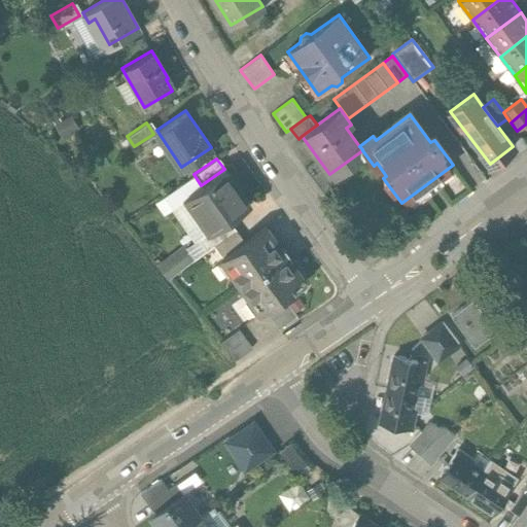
[(335,187),(315,161),(305,168),(325,195),(335,187)]
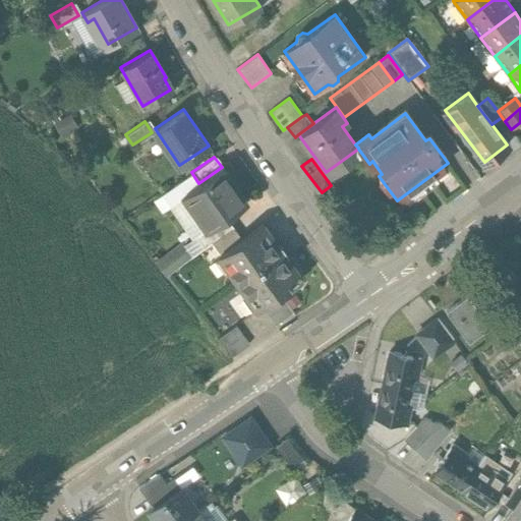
[(198,183),(184,193),(207,227),(208,228),(224,217),(246,201),(223,167),(222,167),(198,183)]
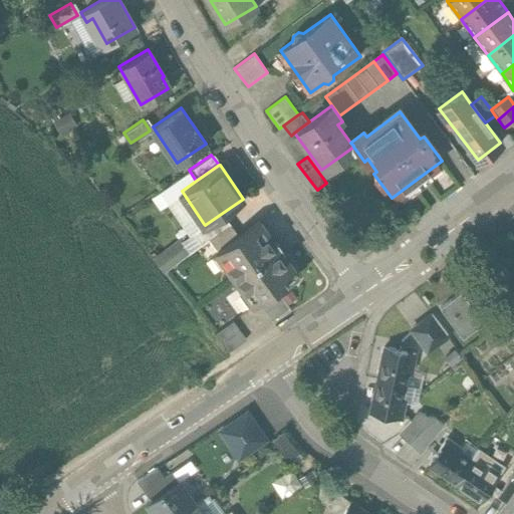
[(221,214),(205,225),(204,224),(194,231),(201,242),(228,224),(221,214)]
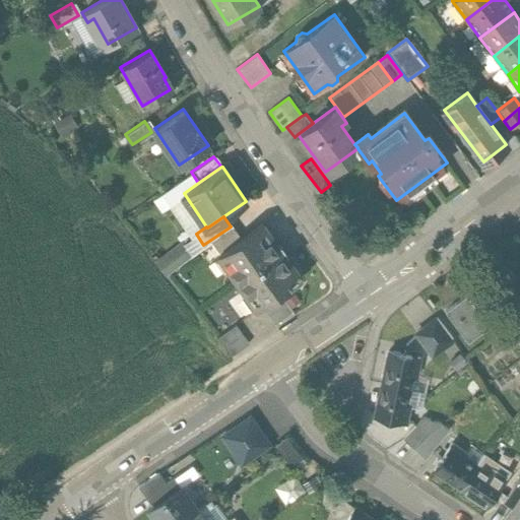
[(240,238),(221,251),(232,264),(228,267),(246,291),(250,289),(260,304),(278,290),(286,284),(282,278),(294,270),(281,253),(285,250),(279,242),(275,244),(270,237),(271,236),(261,222),(240,238)]
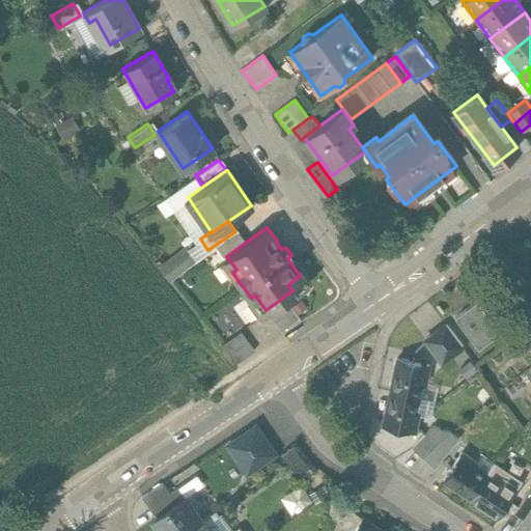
[(236,231),(216,247),(223,258),(226,256),(245,243),(236,231)]
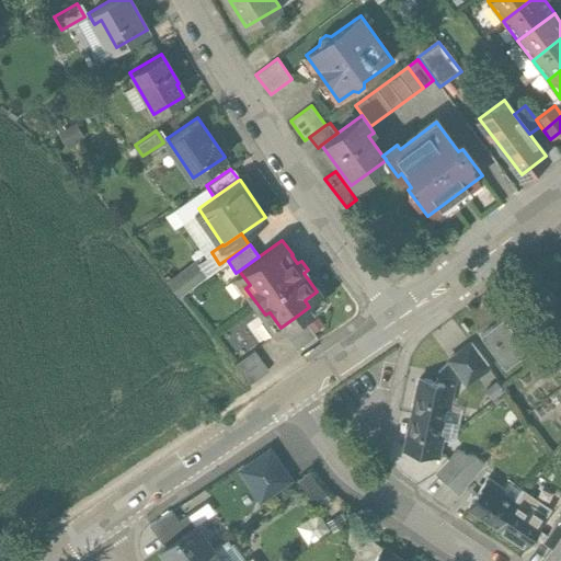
[(180,295),(215,266),(203,251),(168,279),(180,295)]
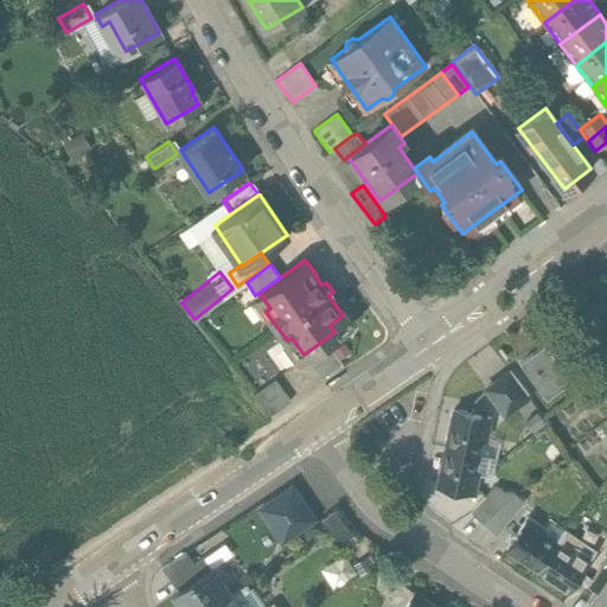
[(325,339),(305,353),(321,376),(342,362),(325,339)]
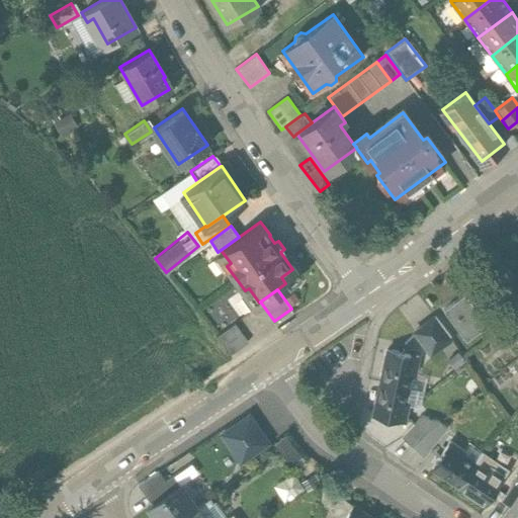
[(487,324),(464,293),(443,310),(465,340),(487,324)]
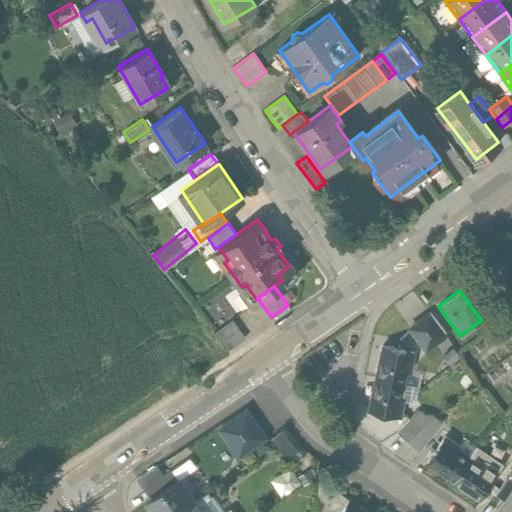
[(429,313),(409,328),(425,349),(445,334),(429,313)]
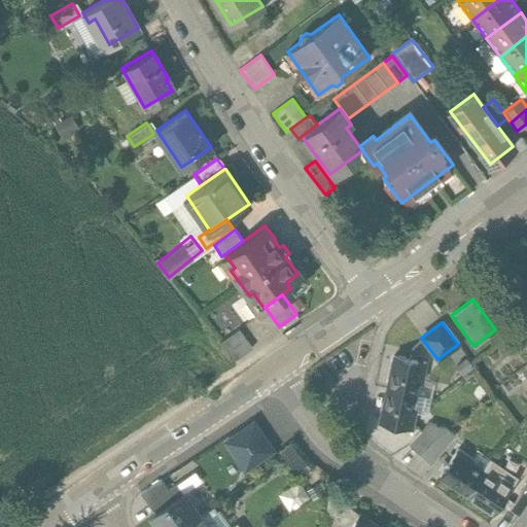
[(236,327),(218,342),(233,361),(251,347),(236,327)]
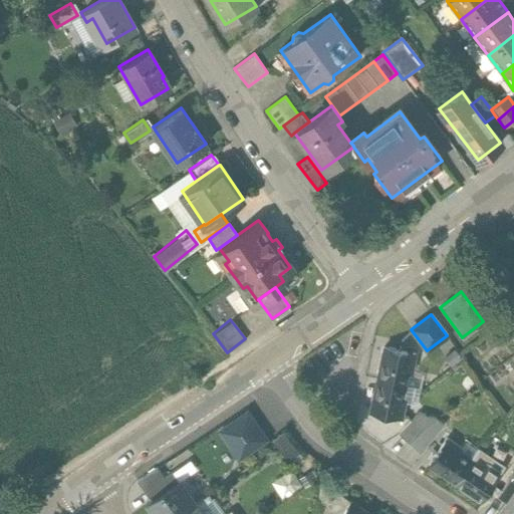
[(415,354),(383,347),(376,378),(405,384),(408,370),(412,371),(415,354)]
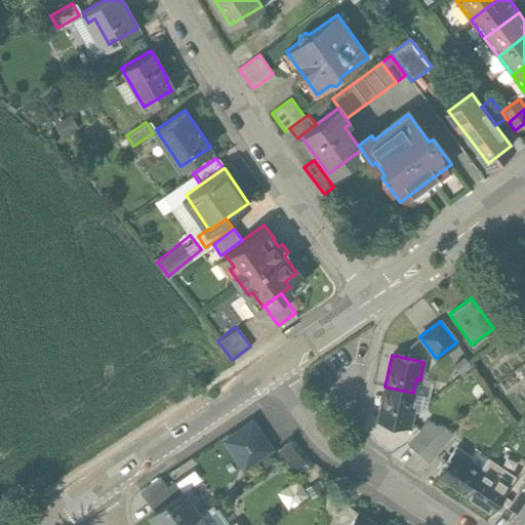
[(413,393),(385,387),(378,418),(410,426),(414,408),(410,407),(413,393)]
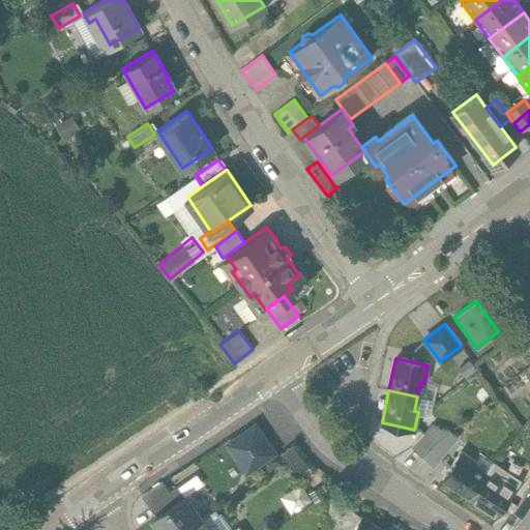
[(256,425),(228,444),(247,471),(274,452),(256,425)]
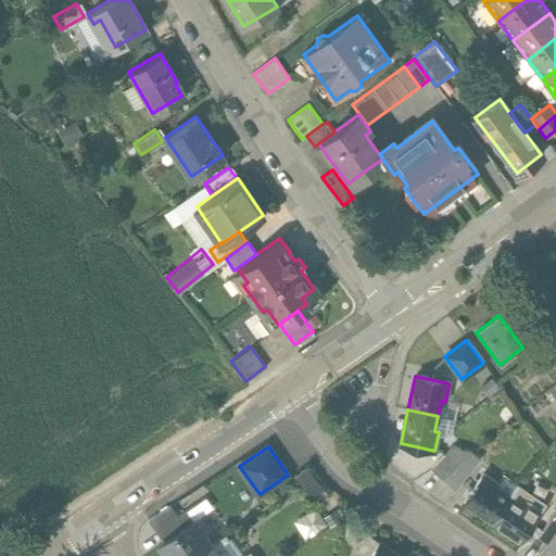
[(453,447),(431,469),(443,480),(444,479),(459,463),(472,454),(472,453),(453,447)]
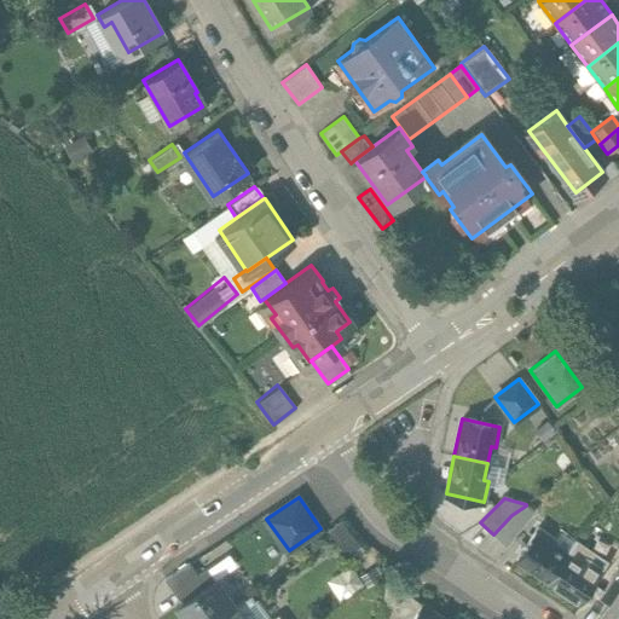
[(512,515),(495,533),(504,542),(520,525),(512,515)]
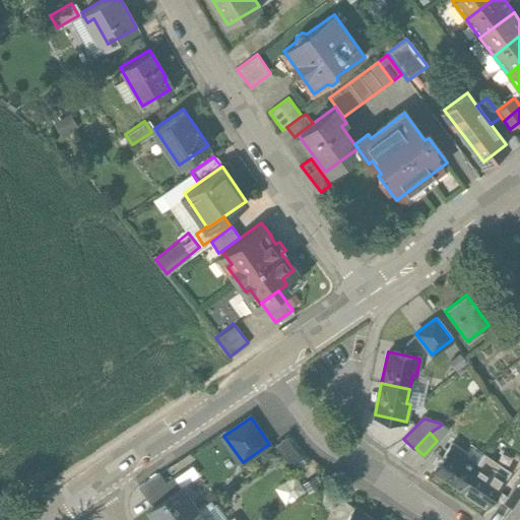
[(302,457),(285,436),(275,444),(290,465),(302,457)]
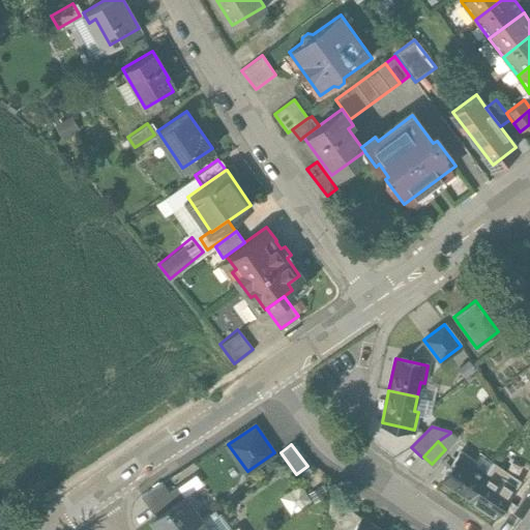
[(475,462),(461,451),(442,479),(469,498),(486,474),(473,466),(475,462)]
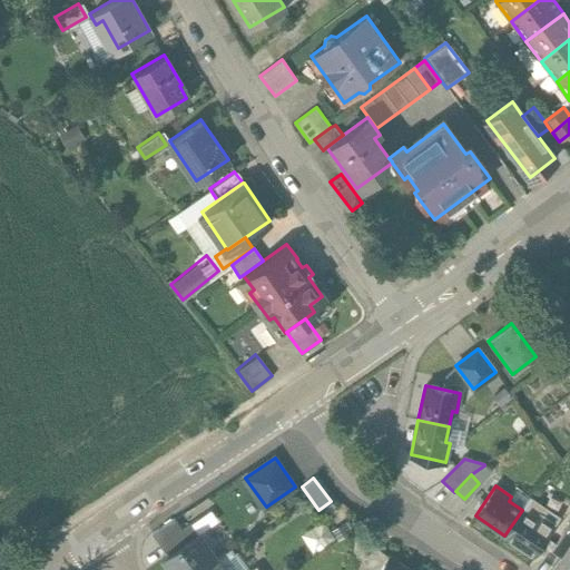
[(536,518),(522,510),(504,536),(533,556),(553,524),(538,514),(536,518)]
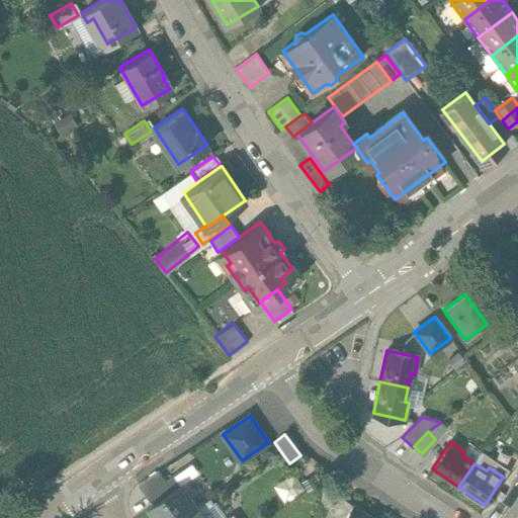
[(294,470),(274,485),(285,500),(306,487),(294,470)]
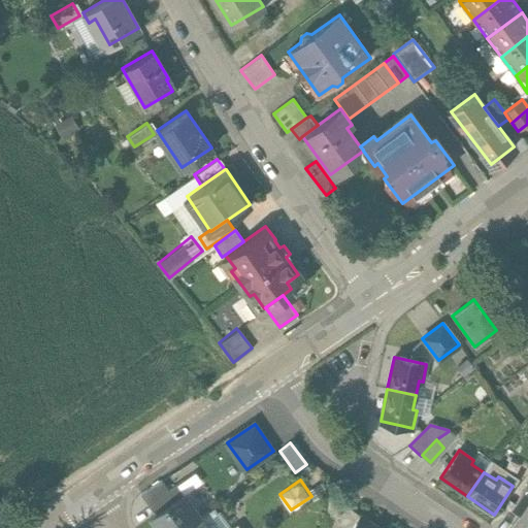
[(161,481),(140,494),(155,515),(174,500),(161,481)]
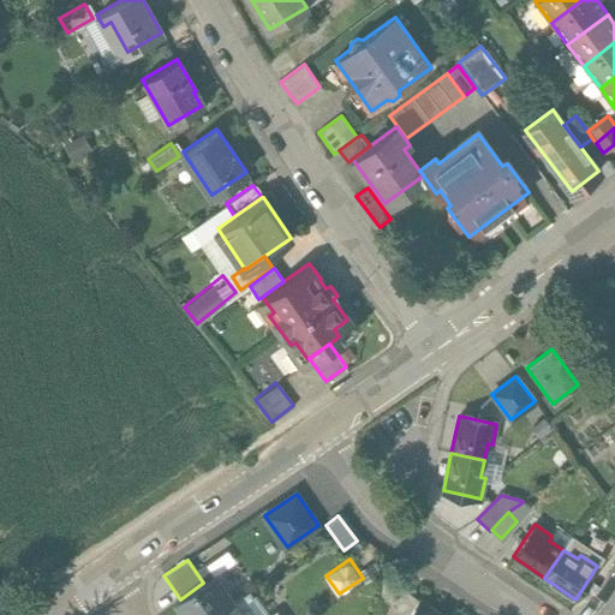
[(372,566),(360,574),(366,583),(378,574),(372,566)]
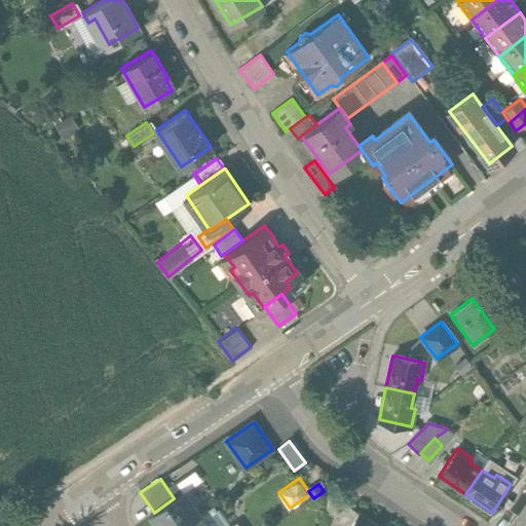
[(525,494),(521,491),(510,508),(520,515),(525,504),(525,494)]
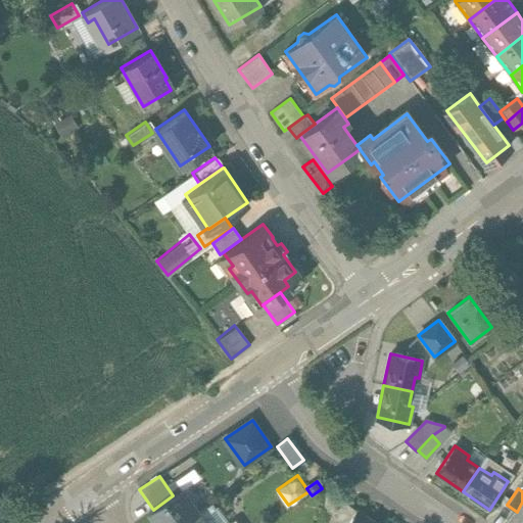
[(153,510),(149,513),(156,522),(183,522),(197,513),(181,490),(173,495),(153,510)]
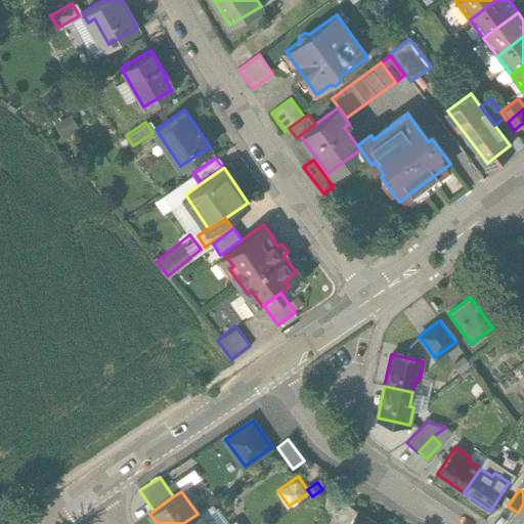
[(377,523),(356,510),(347,523),(377,523)]
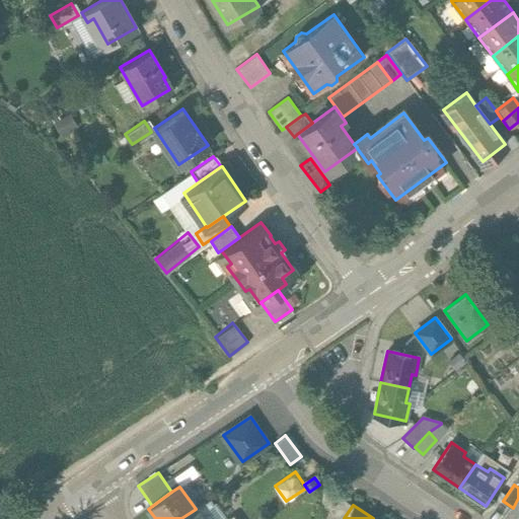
[(202,518),(196,509),(181,518),(234,518),(232,515),(227,518),(202,518)]
